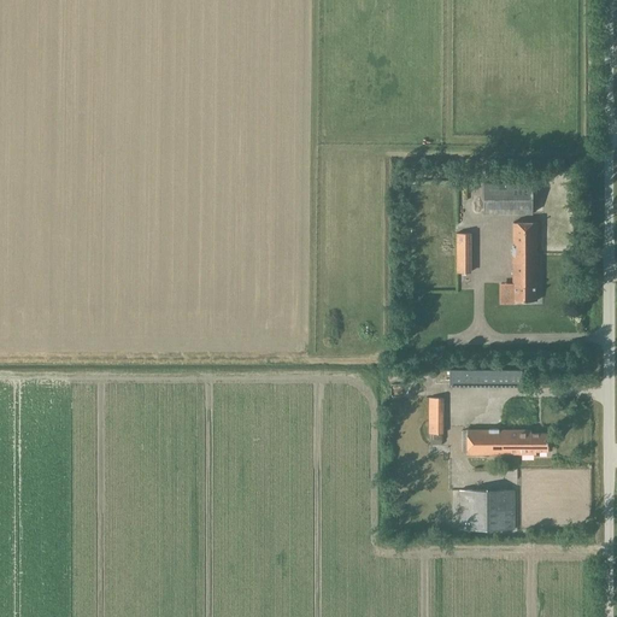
[(533,213),(533,183),(515,183),(515,178),(503,178),(503,183),(483,183),(483,213),(533,213)]
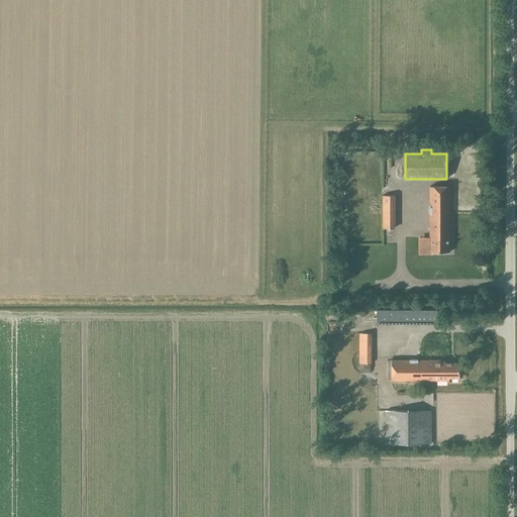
[(449,251),(449,187),(429,187),(429,251),(449,251)]
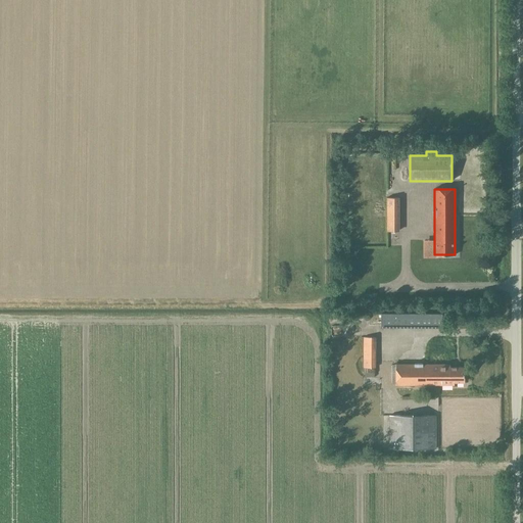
[(397,197),(386,197),(386,229),(397,229),(397,197)]
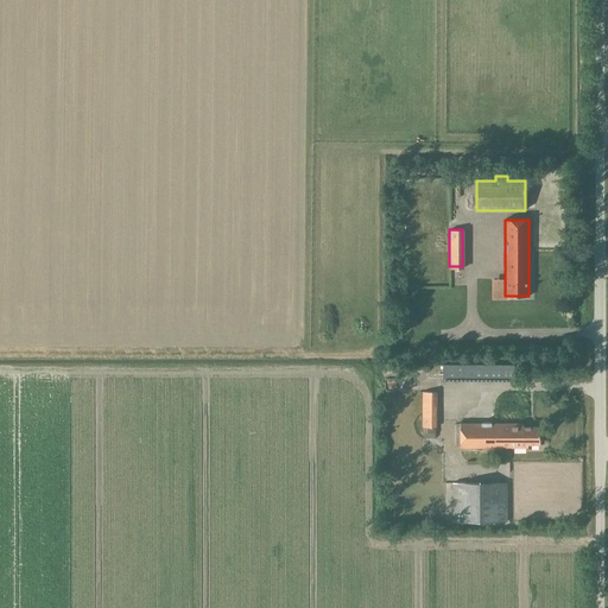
[(514,381),(514,365),(429,365),(429,379),(443,379),(443,380),(514,381)]
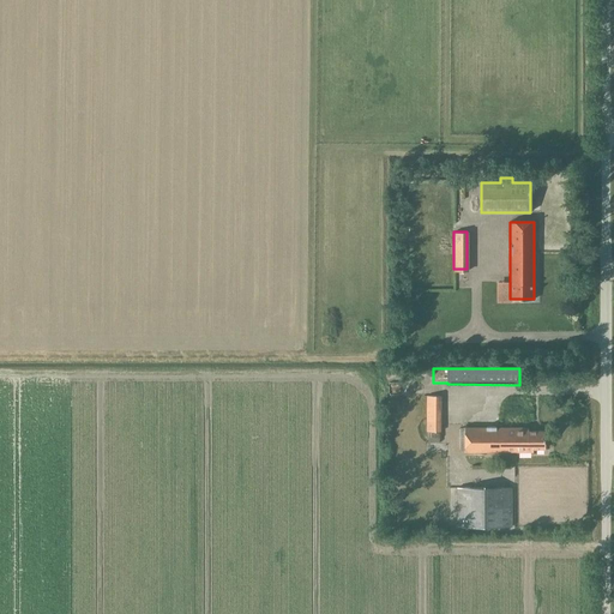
[(440,432),(440,396),(427,396),(427,432),(440,432)]
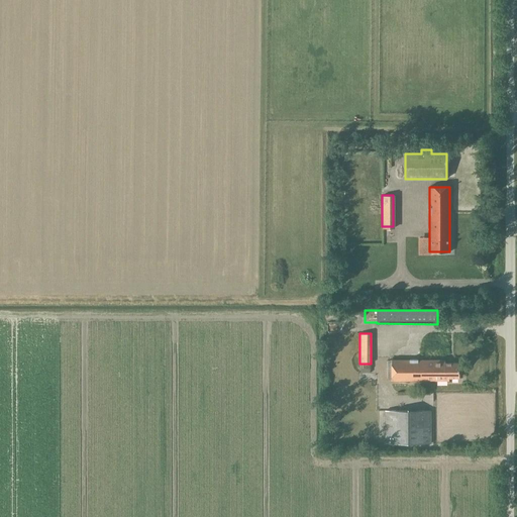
[(458,378),(458,364),(444,364),(444,360),(391,360),(391,381),(448,381),(448,378),(458,378)]
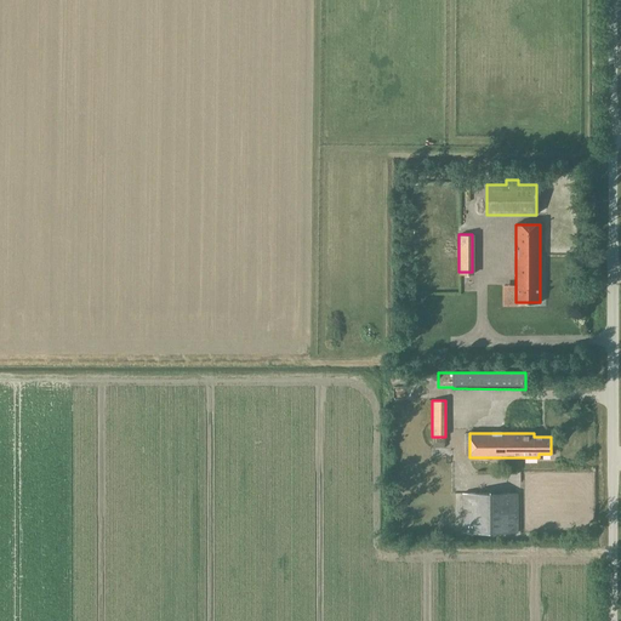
[(462,531),(517,531),(517,494),(462,494),(462,531)]
